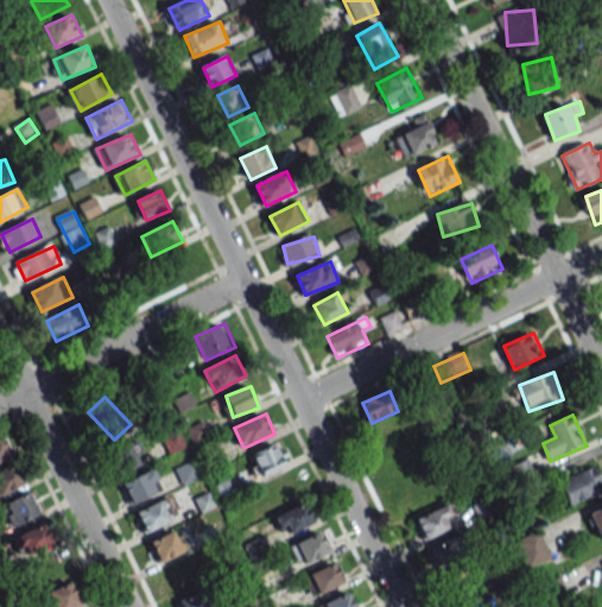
[(382,450),(413,437),(404,416),(373,429),(382,450)]
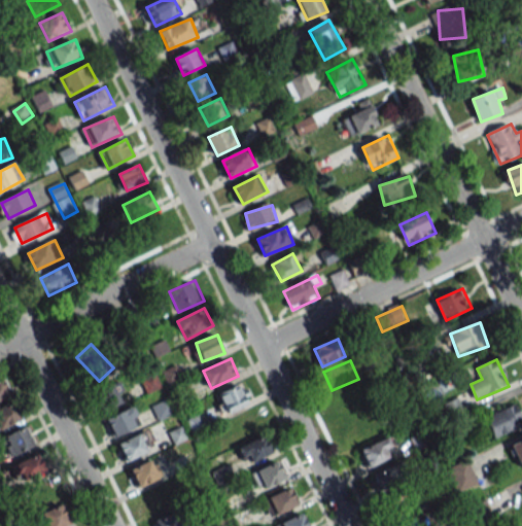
[(0,402),(12,399),(6,380),(0,381),(0,402)]
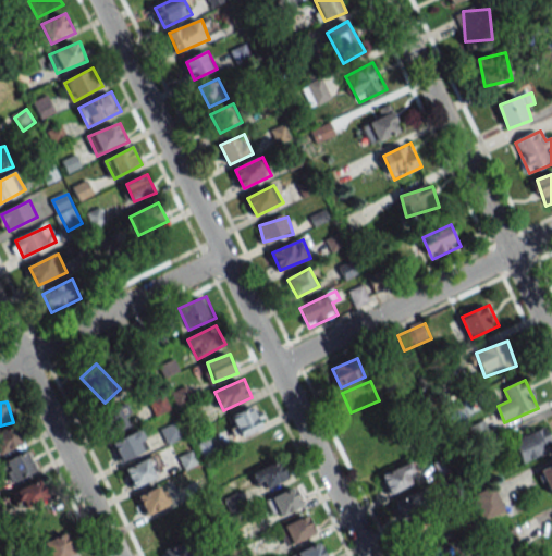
[(129,407),(106,410),(110,432),(133,428),(129,407)]
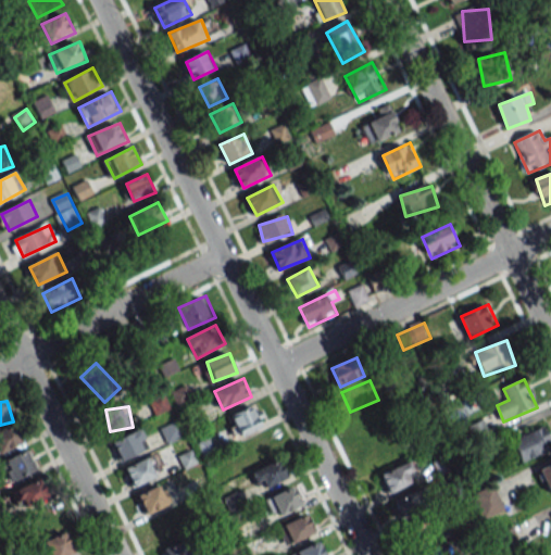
[(264,426),(257,406),(234,415),(240,434),(264,426)]
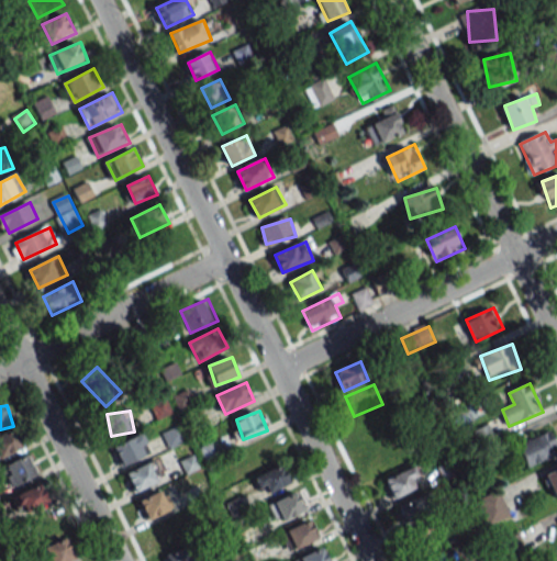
[(370,442),(390,435),(381,416),(363,424),(370,442)]
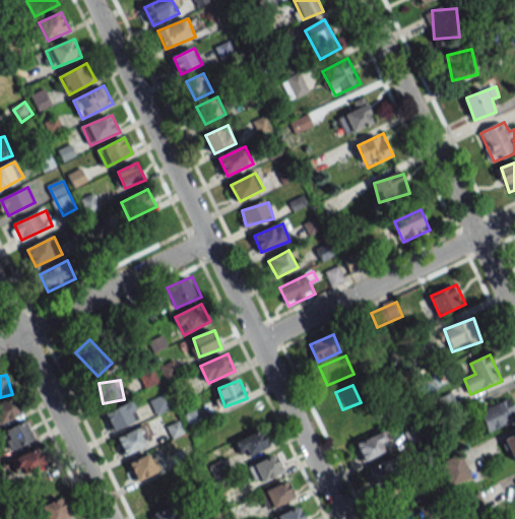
[(0,404),(0,425),(0,426),(23,413),(14,397),(0,404)]
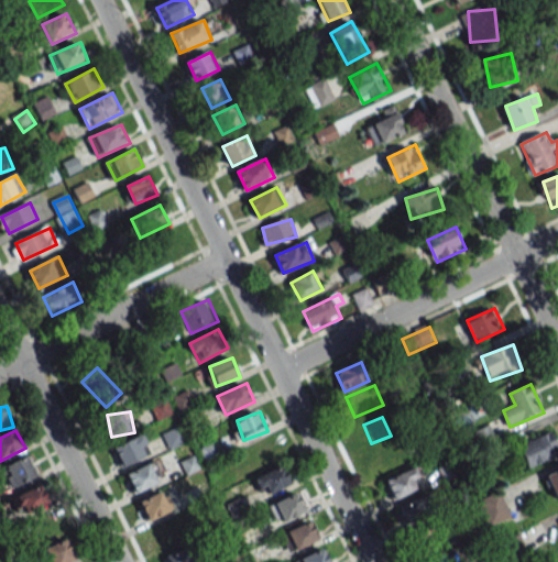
[(522,447),(532,469),(557,456),(557,439),(554,431),(522,447)]
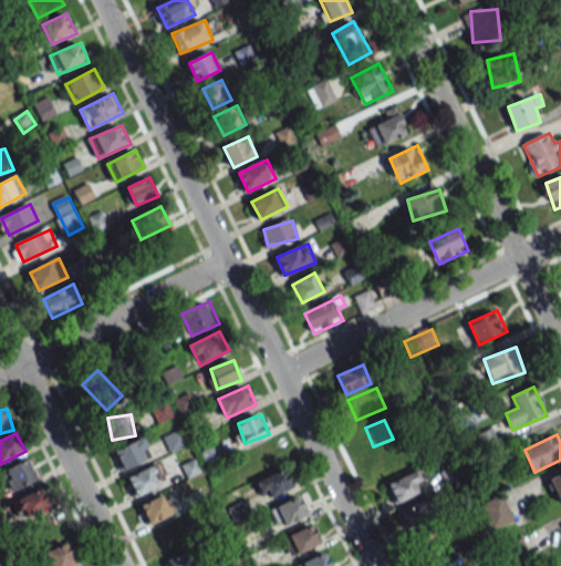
[(116,452),(126,472),(154,456),(144,438),(116,452)]
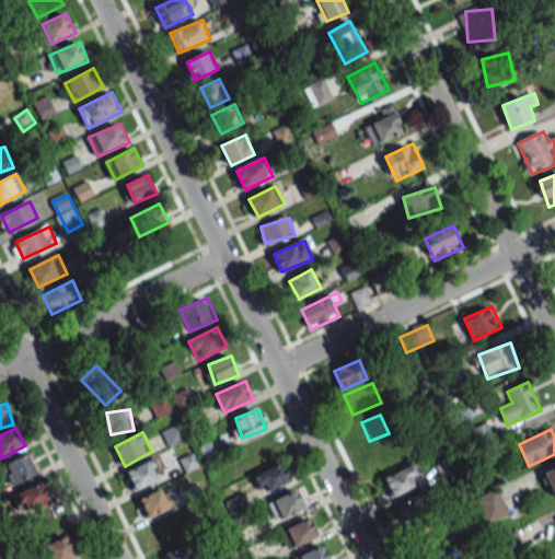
[(39,473),(30,453),(4,466),(14,486),(39,473)]
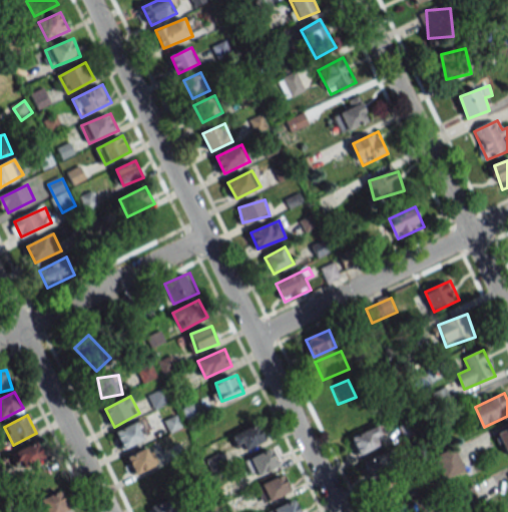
[(125,450),(146,440),(138,423),(117,433),(125,450)]
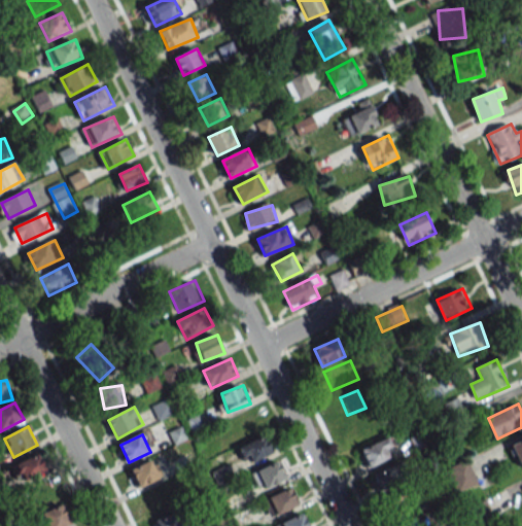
[(240,450),(249,466),(276,452),(267,435),(240,450)]
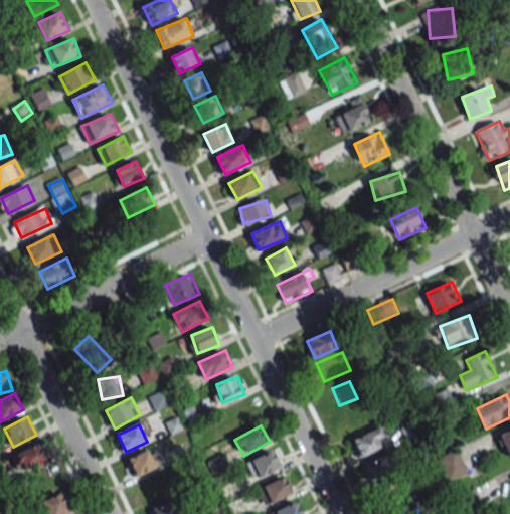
[(362,458),(389,445),(381,426),(354,440),(362,458)]
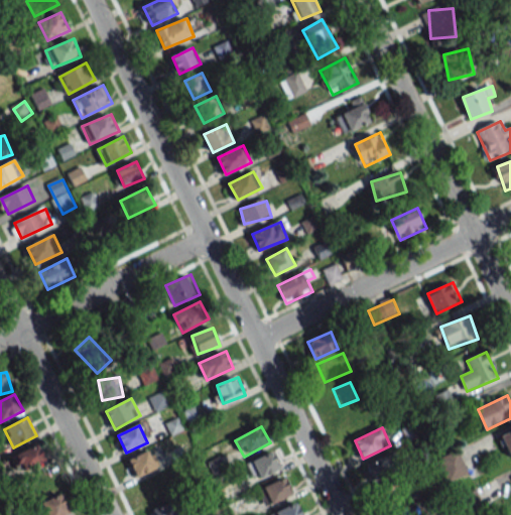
[(510,432),(501,437),(510,456),(510,432)]
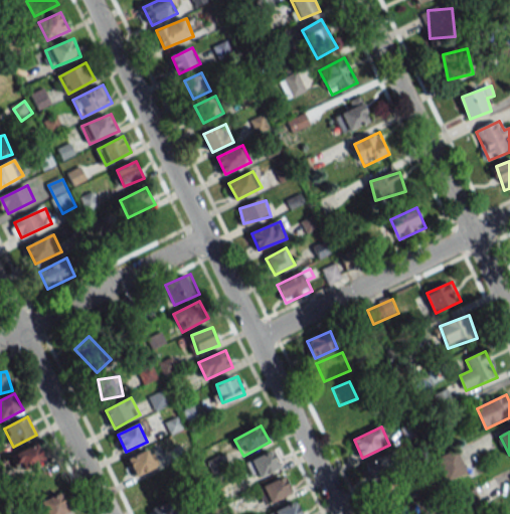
[(16,452),(19,471),(45,467),(42,448),(16,452)]
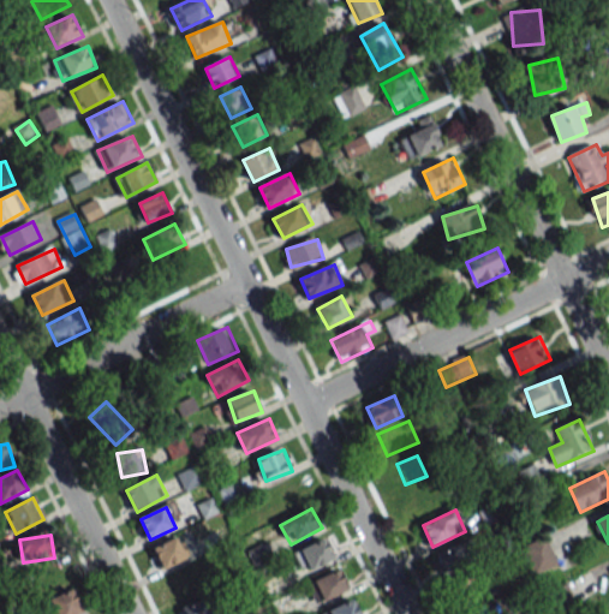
[(154,549),(163,570),(192,556),(183,536),(154,549)]
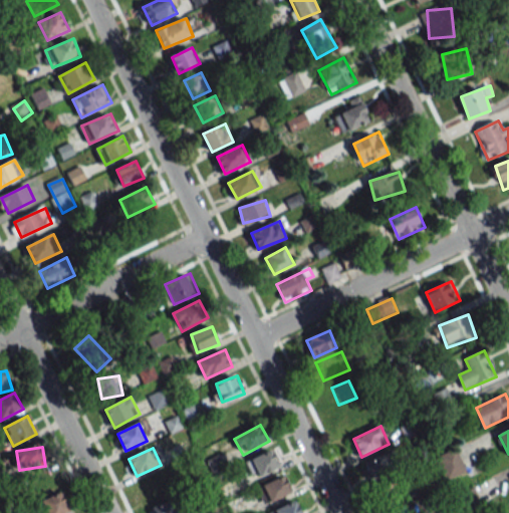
[(438,460),(450,483),(469,472),(457,450),(438,460)]
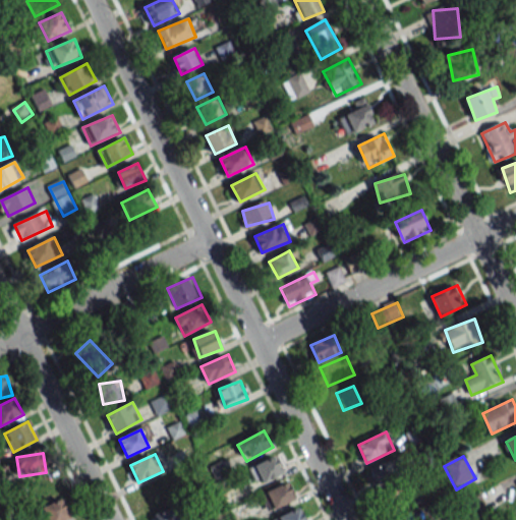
[(256,464),(263,483),(284,475),(278,457),(256,464)]
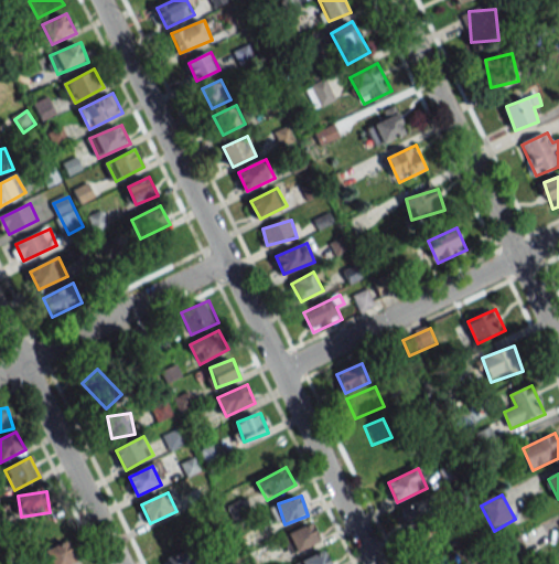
[(414,527),(437,511),(427,497),(405,512),(414,527)]
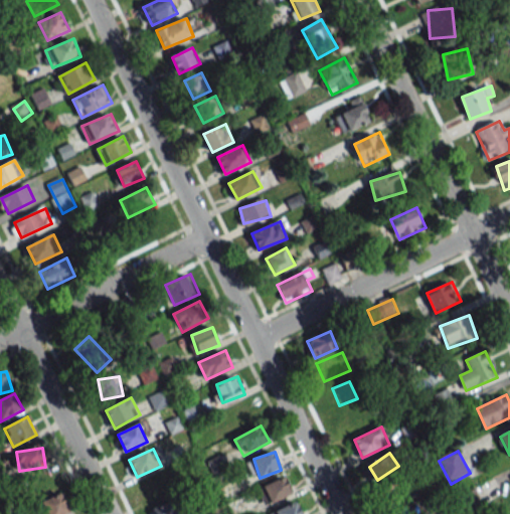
[(60,488),(51,471),(32,481),(40,497),(60,488)]
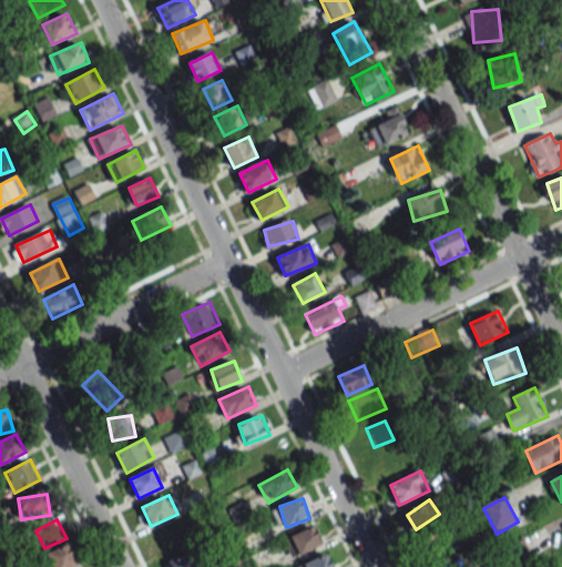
[(164,553),(187,544),(179,524),(156,534),(164,553)]
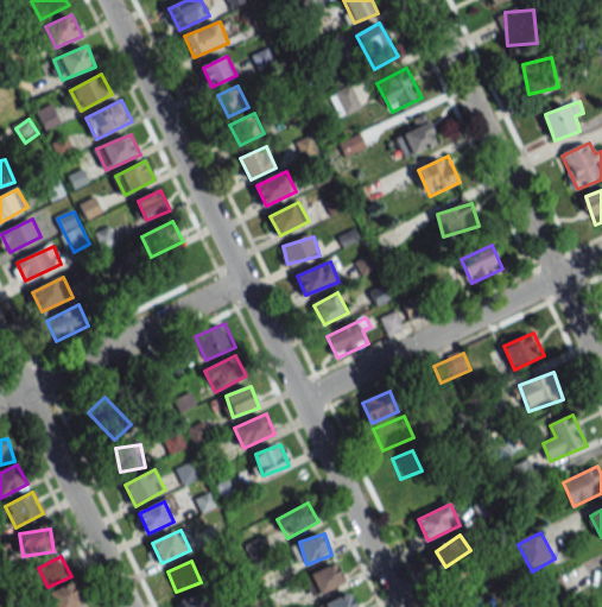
[(347,582),(337,563),(305,579),(315,598),(347,582)]
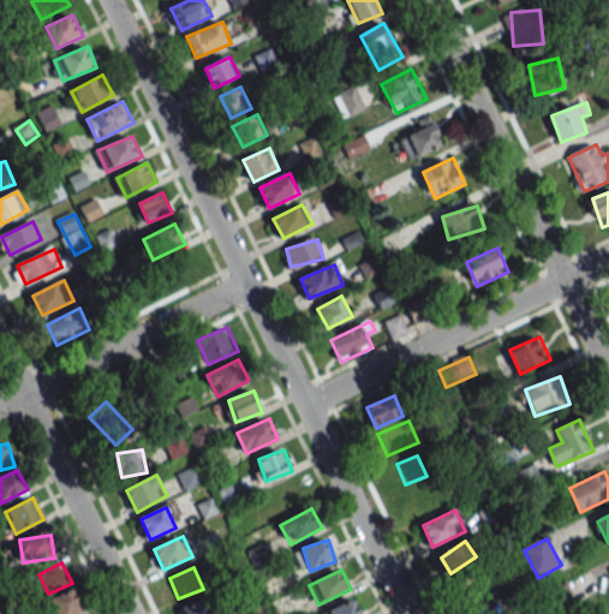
[(78,613),(85,610),(75,589),(52,601),(58,613),(78,613)]
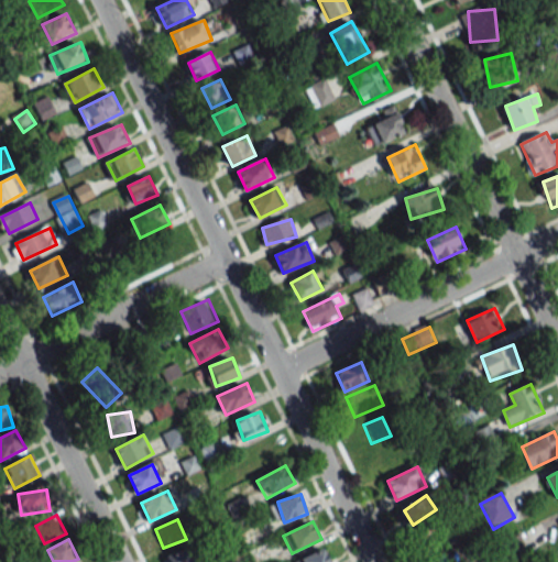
[(192,561),(186,549),(166,559),(167,561),(192,561)]
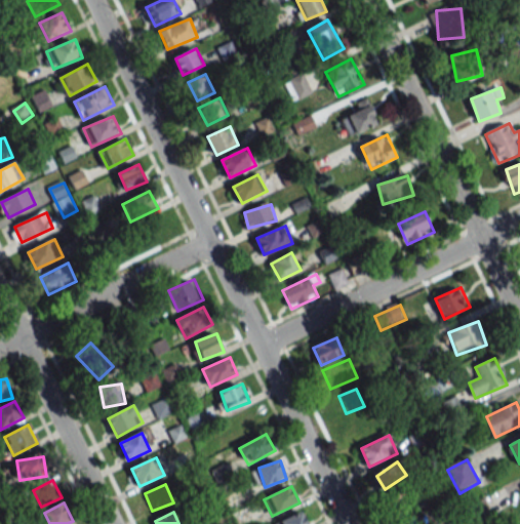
[(310,523),(305,512),(281,521),(282,523),(310,523)]
